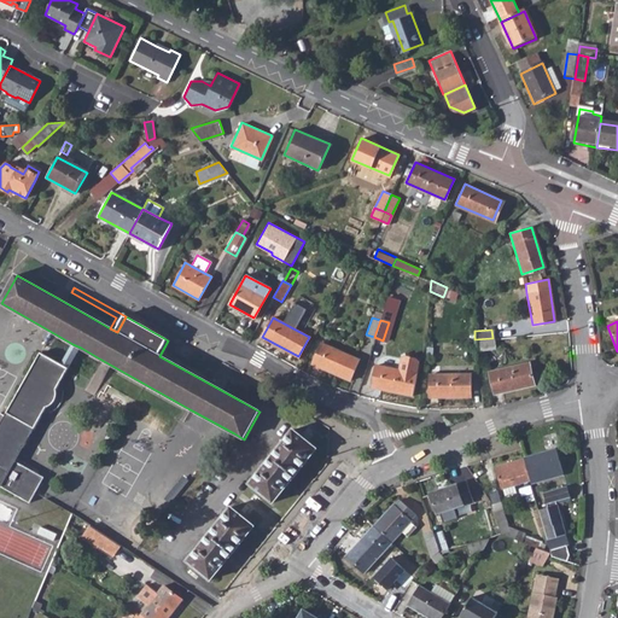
[(493,338),(474,339),(477,349),(494,348),(493,338)]
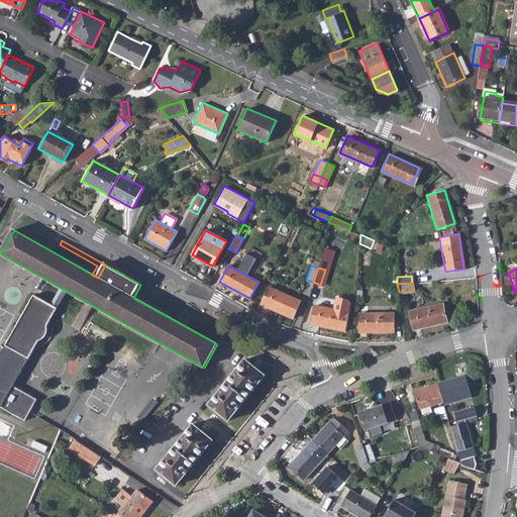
[(269,287),(261,304),(293,318),(300,301),(269,287)]
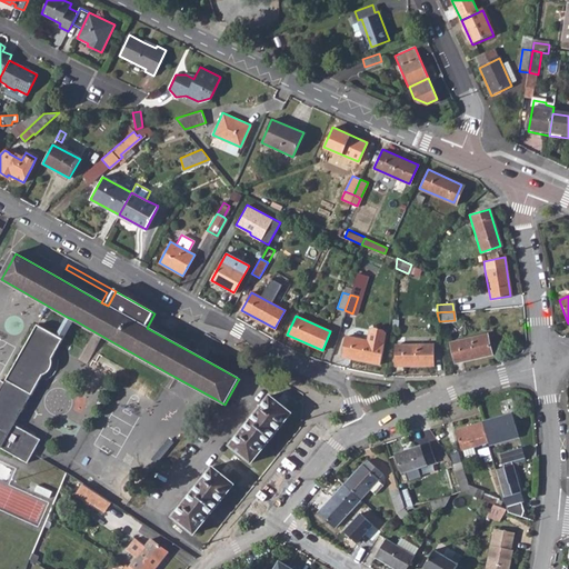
[(67,317),(56,336),(63,340),(75,320),(67,317)]
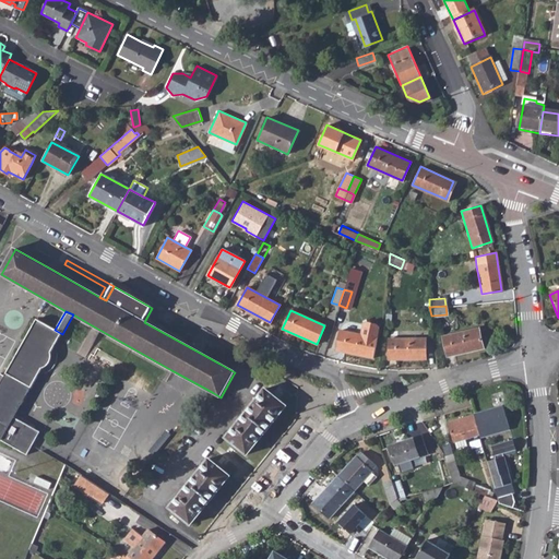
[(62,334),(55,330),(37,320),(7,375),(7,376),(6,378),(0,375),(0,384),(1,385),(0,385),(0,440),(19,451),(18,453),(24,454),(28,456),(35,443),(40,439),(38,438),(40,433),(15,418),(32,389),(44,369),(46,367),(49,365),(51,360),(54,355),(54,351),(62,334)]
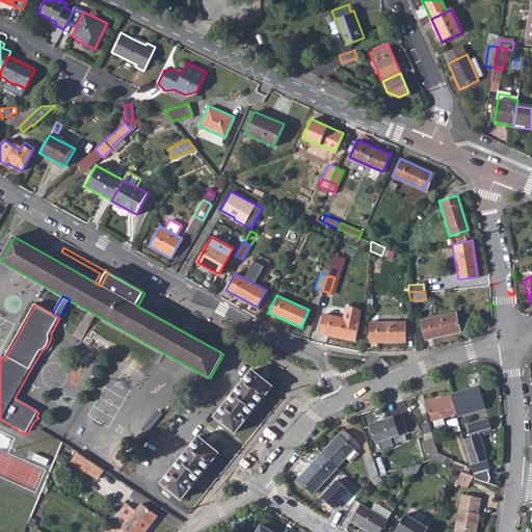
[(455,312),(420,320),(424,339),(459,331),(455,312)]
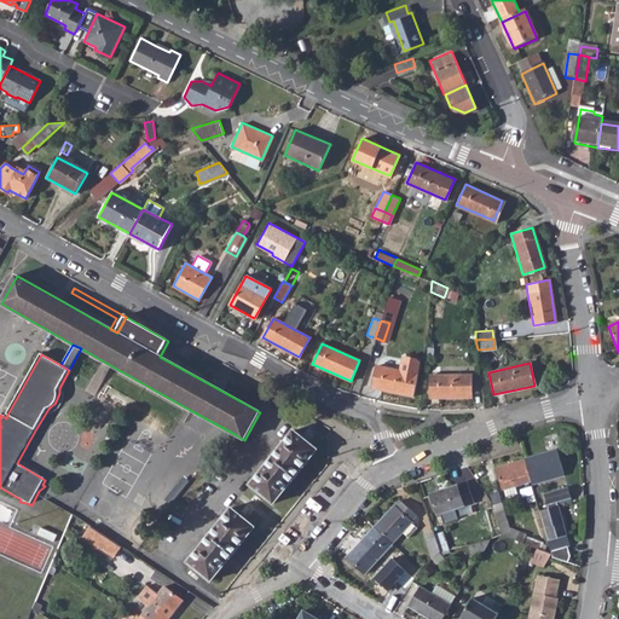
[(376,365),(371,388),(412,395),(416,372),(376,365)]
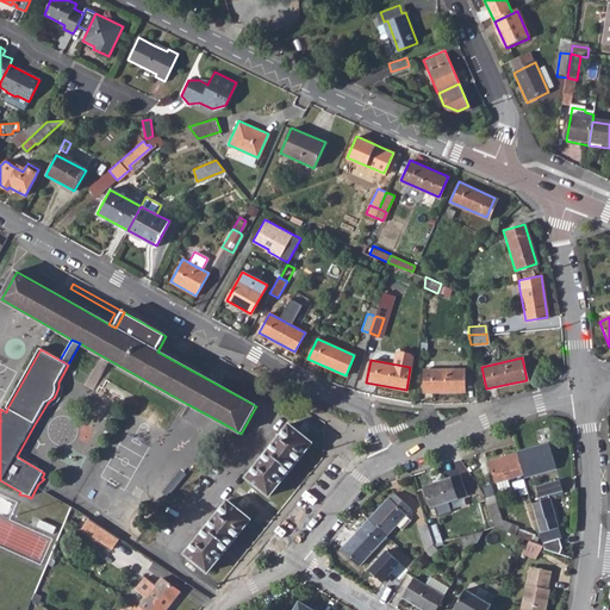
[(464,368),(423,369),(424,392),(465,391),(464,368)]
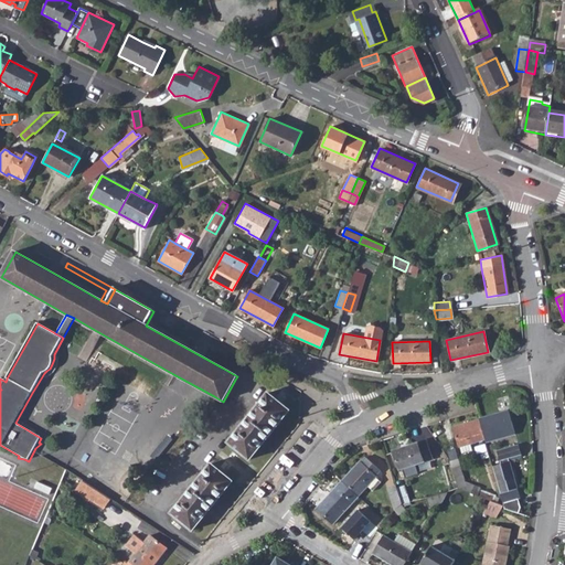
[(268,394),(228,444),(236,449),(234,451),(237,455),(240,451),(251,460),(290,412),(280,403),(283,401),(278,397),(276,400),(268,394)]
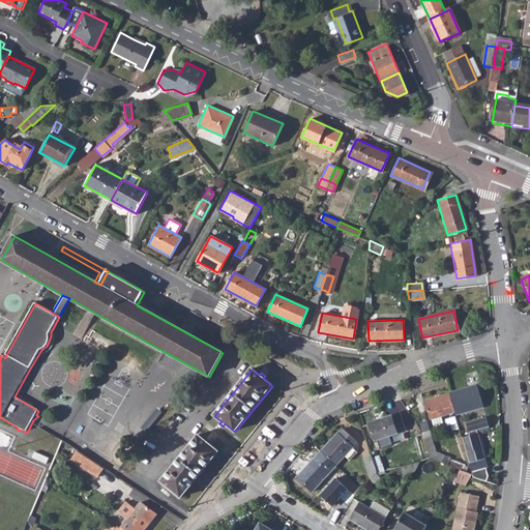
[(476,385),(449,393),(455,412),(455,415),(482,407),(476,385)]
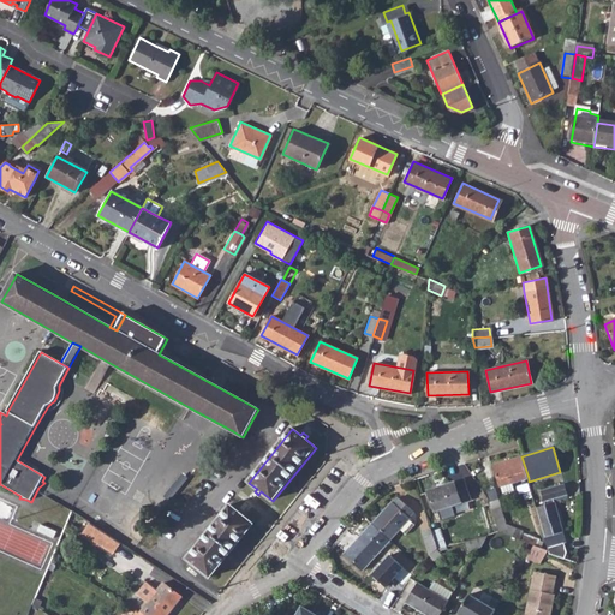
[(500,488),(502,487),(513,483),(529,478),(521,457),(493,465),(500,488)]
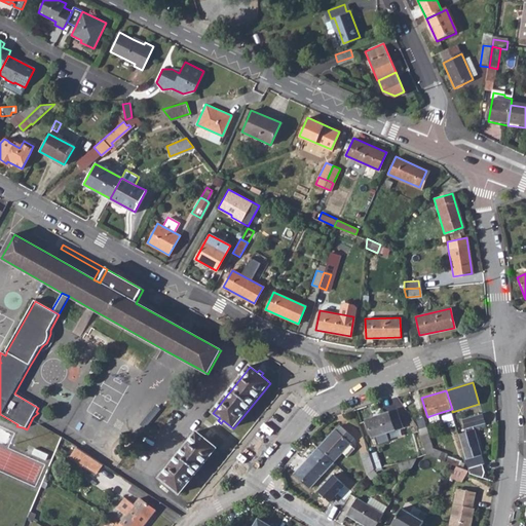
[(397,411),(367,420),(372,439),(402,428),(397,411)]
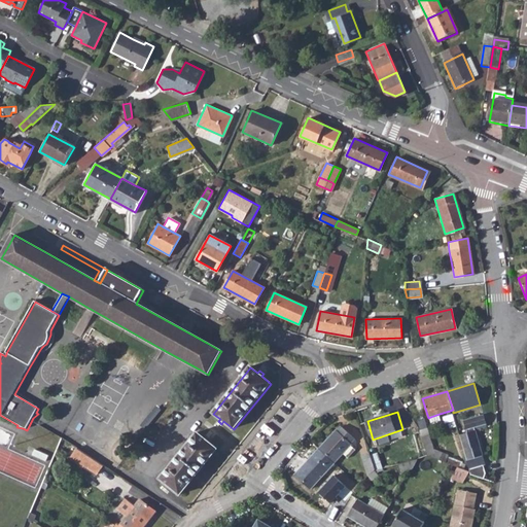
[(440,414),(430,417),(431,423),(441,420),(440,414)]
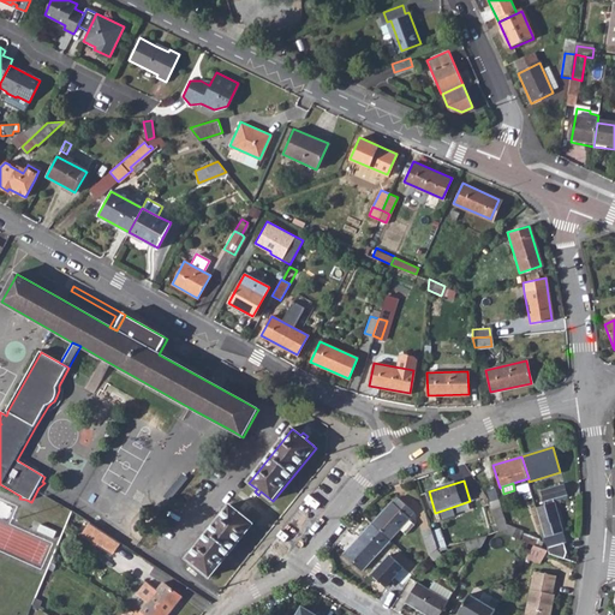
[(541,490),(545,505),(556,502),(555,499),(567,495),(563,484),(541,490)]
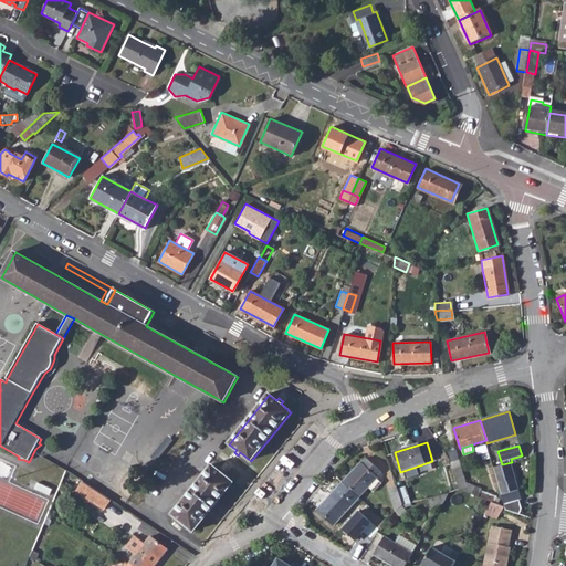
[(362,462),(343,483),(359,499),(369,488),(374,492),(381,483),(376,479),(381,472),(368,459),(364,464),(362,462)]
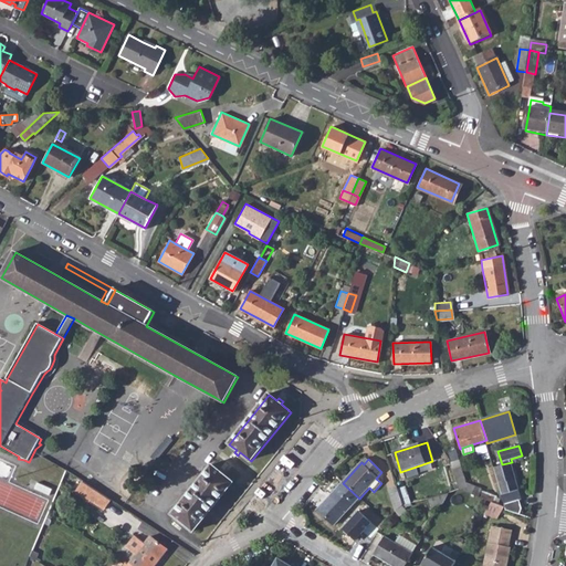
[(451,462),(452,464),(458,491),(477,498),(480,490),(465,485),(459,460),(451,462)]
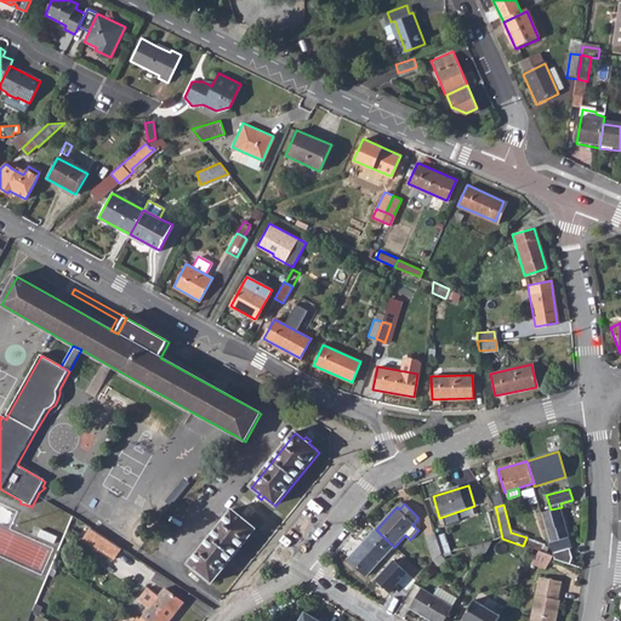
[(551,510),(542,513),(554,554),(574,548),(571,537),(569,539),(564,519),(565,519),(562,507),(551,510)]
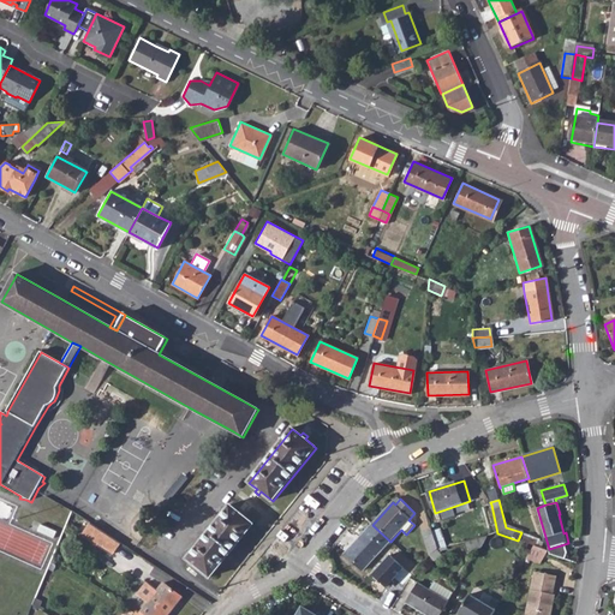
[(189,556),(186,559),(190,562),(193,565),(191,568),(196,572),(199,568),(202,571),(210,578),(254,525),(242,515),(244,512),(240,508),(237,512),(231,506),(189,556)]
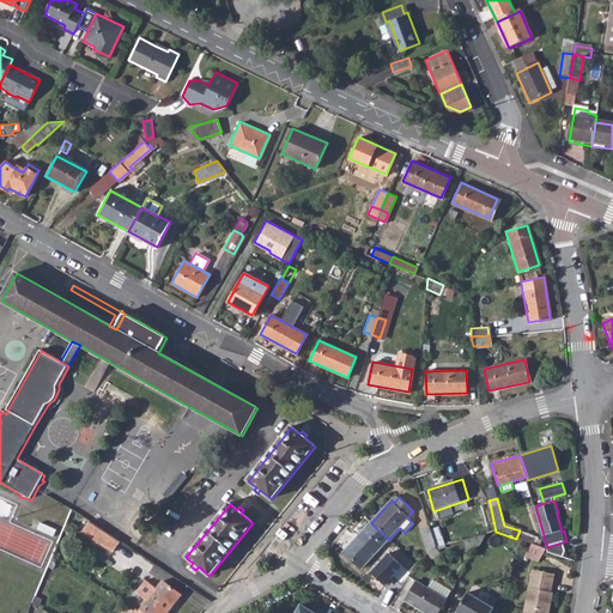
[(90,520),(83,530),(115,551),(122,540),(90,520)]
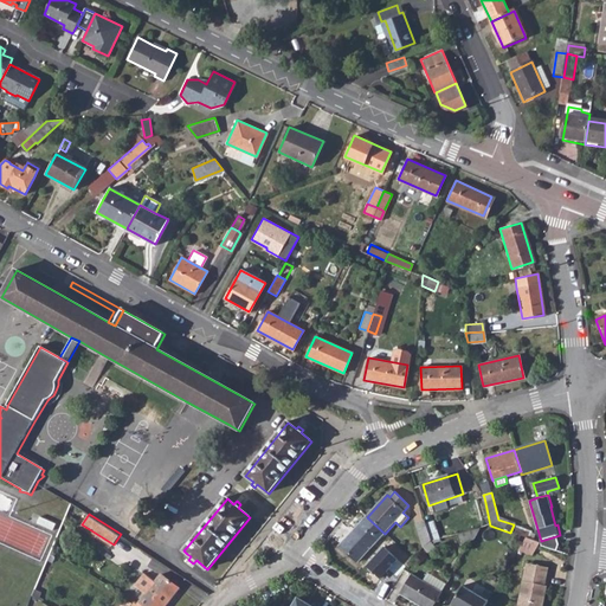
[(385,534),(367,517),(365,519),(341,545),(359,561),(385,534)]
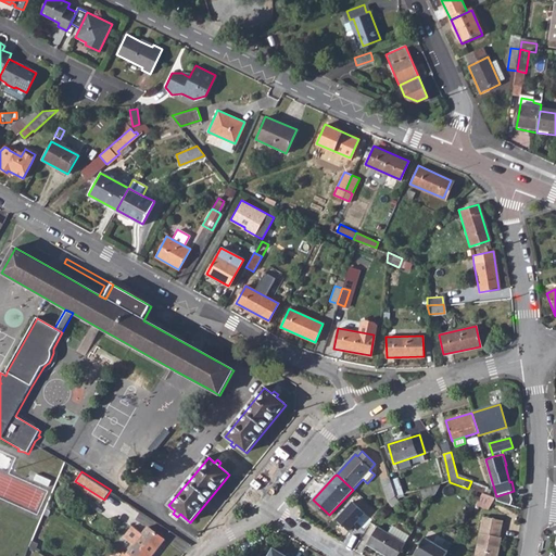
[(389,477),(381,480),(388,502),(394,495),(389,477)]
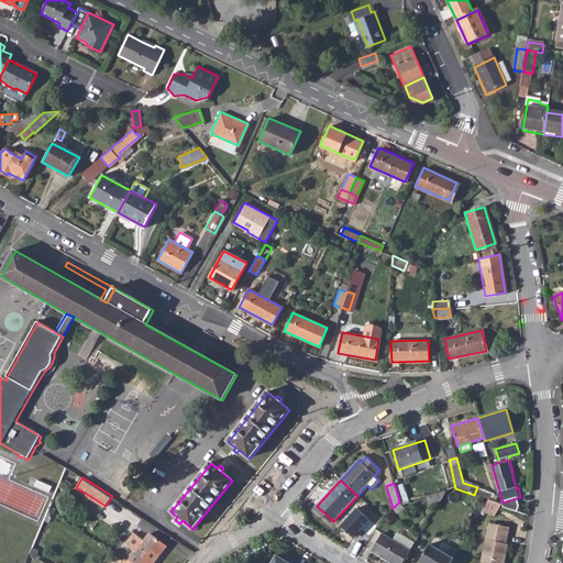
[(445,490),(423,496),(426,505),(440,501),(445,490)]
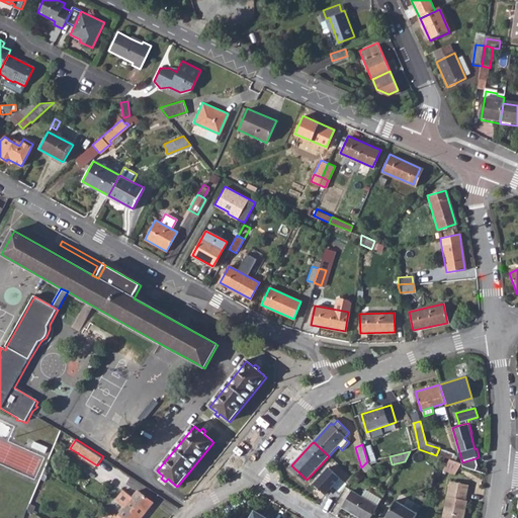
[(459,463),(449,459),(444,468),(455,472),(459,463)]
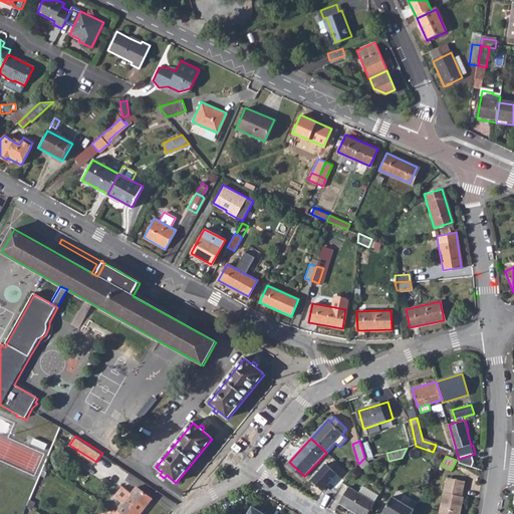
[(127,471),(114,463),(110,469),(123,478),(127,471)]
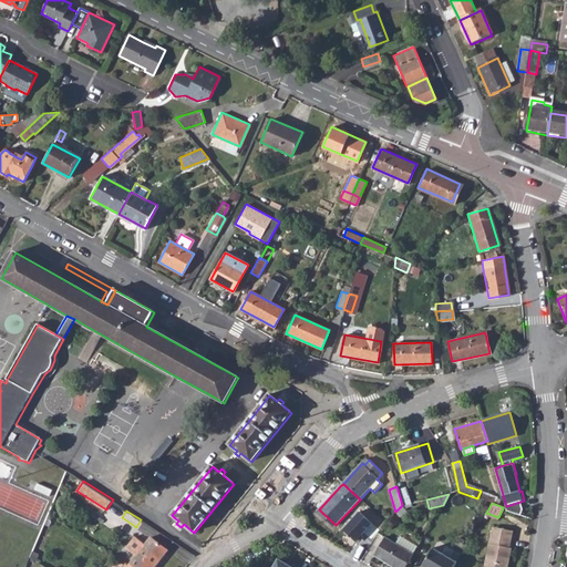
[(378,515),(368,529),(375,537),(384,522),(378,515)]
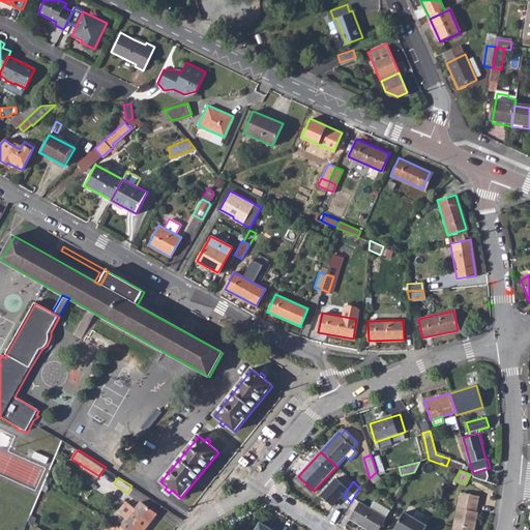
[(460,493),(459,500),(478,504),(479,497),(460,493)]
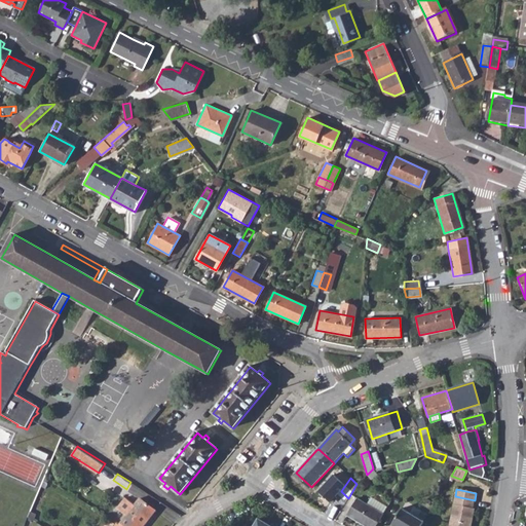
[(455,496),(449,525),(471,525),(475,509),(473,509),(475,500),(455,496)]
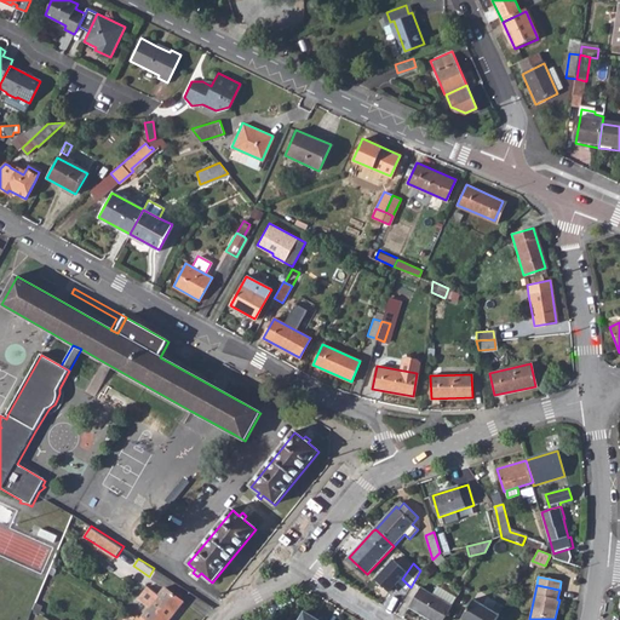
[(165,586),(141,615),(147,619),(168,619),(183,601),(165,586)]
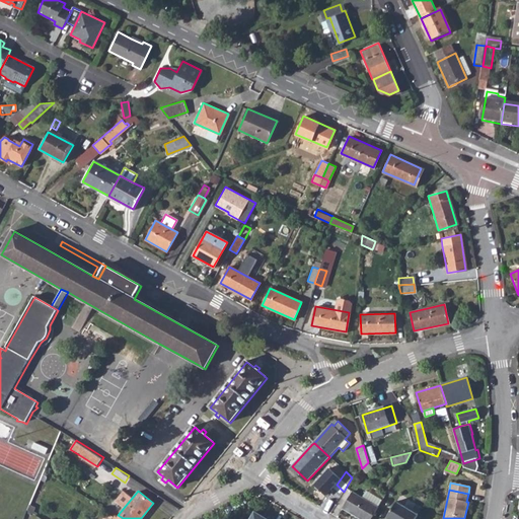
[(366,492),(362,499),(378,508),(382,501),(366,492)]
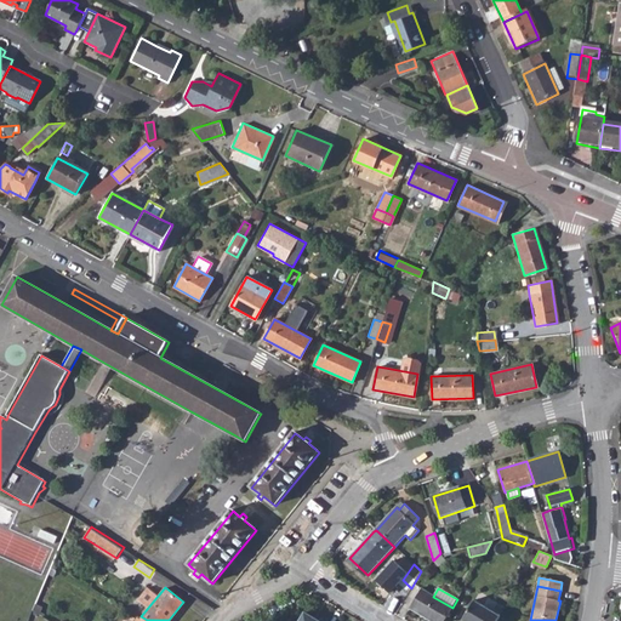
[(409,609),(428,620),(444,620),(453,608),(421,590),(409,609)]
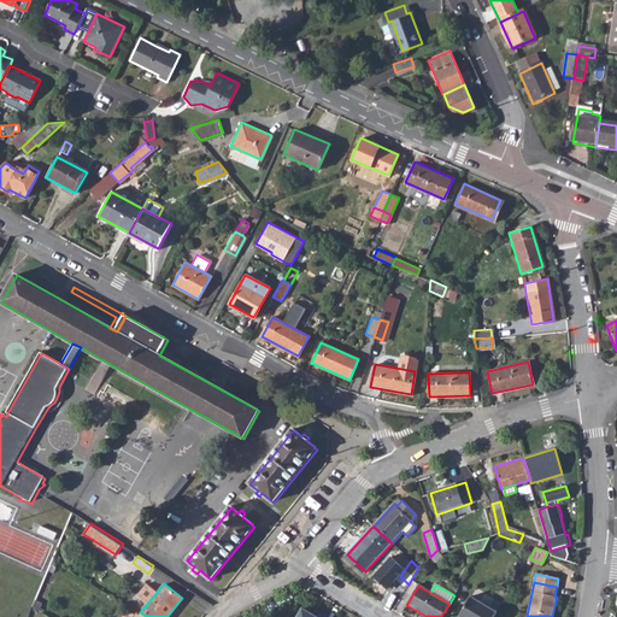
[(458,616),(494,616),(497,612),(471,597),(458,616)]
